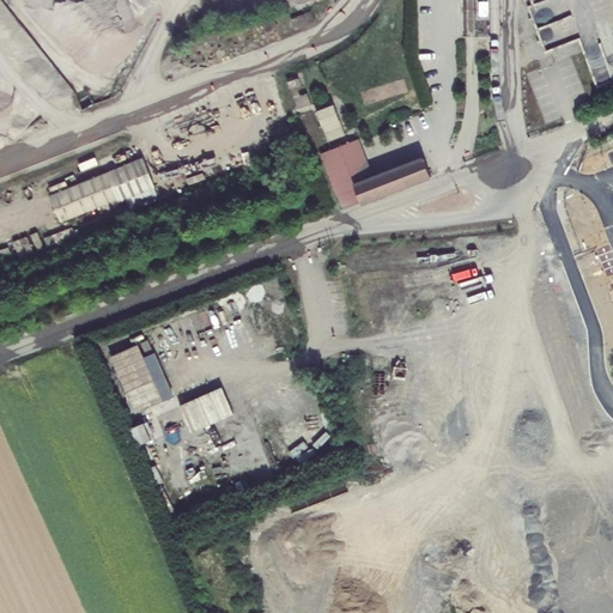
[(478,0),(479,16),(490,16),(489,0),(478,0)]
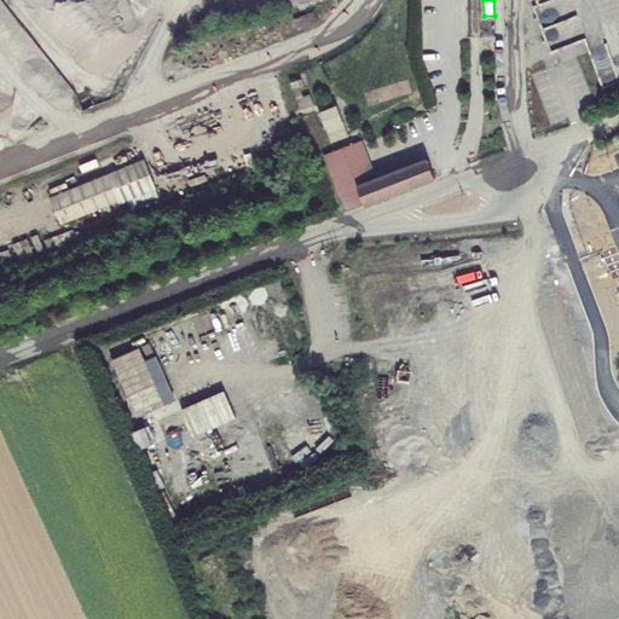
[(312,12),(294,18),(298,28),(316,21),(312,12)]
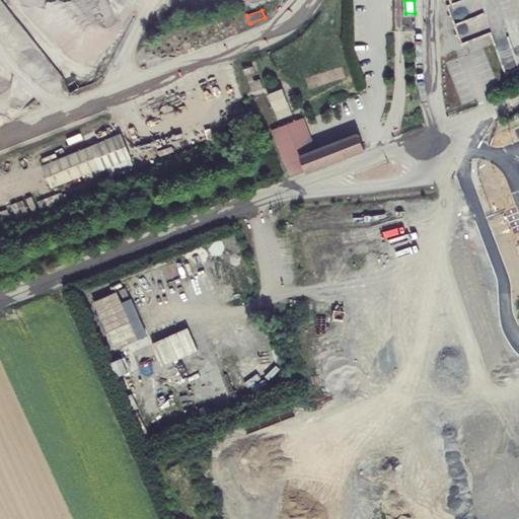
[(267,95),(279,125),(294,119),(282,89),(267,95)]
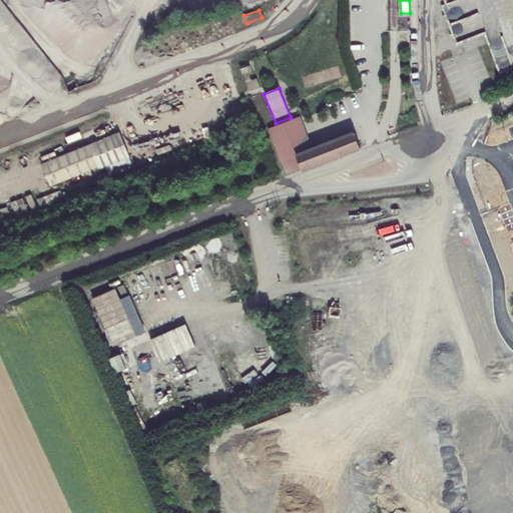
[(300,119),(270,130),(288,176),(360,147),(354,132),(312,148),(300,119)]
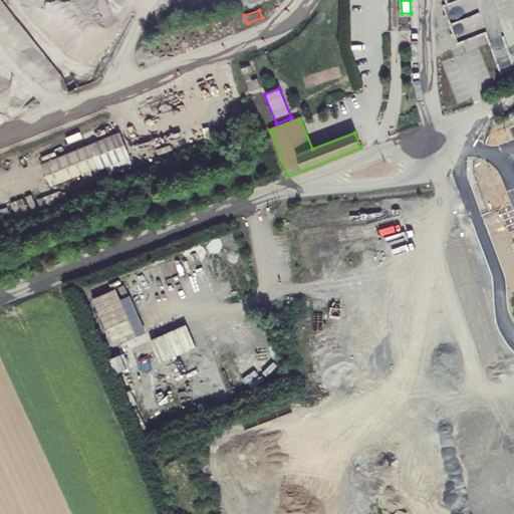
[(42,166),(52,189),(130,158),(119,134),(42,166)]
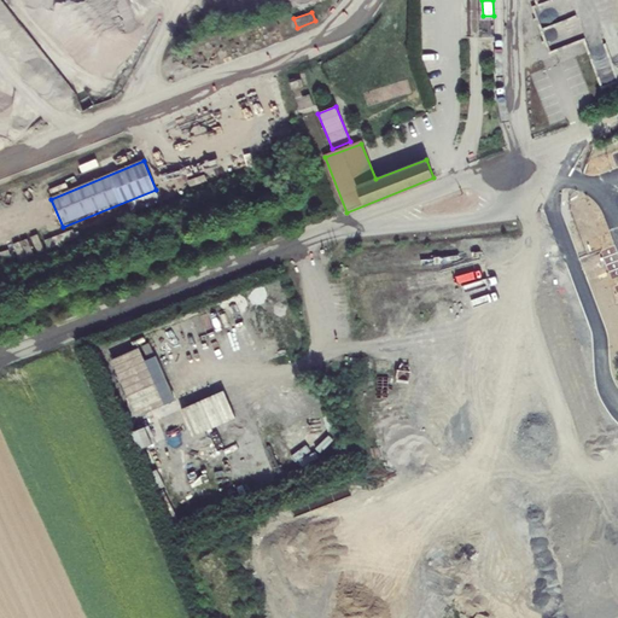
[(73,231),(45,242),(47,248),(75,238),(73,231)]
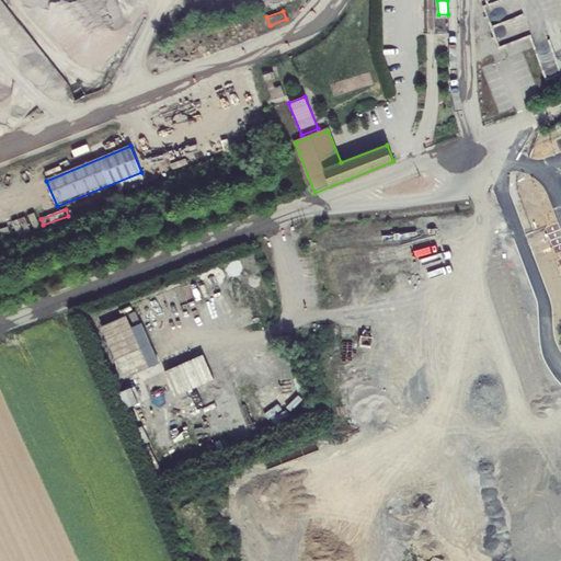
[(20,238),(32,232),(25,218),(12,225),(20,238)]
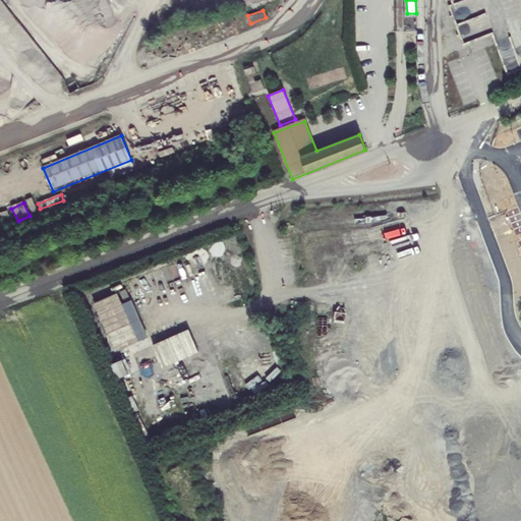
[(107,294),(82,304),(104,352),(127,342),(107,294)]
